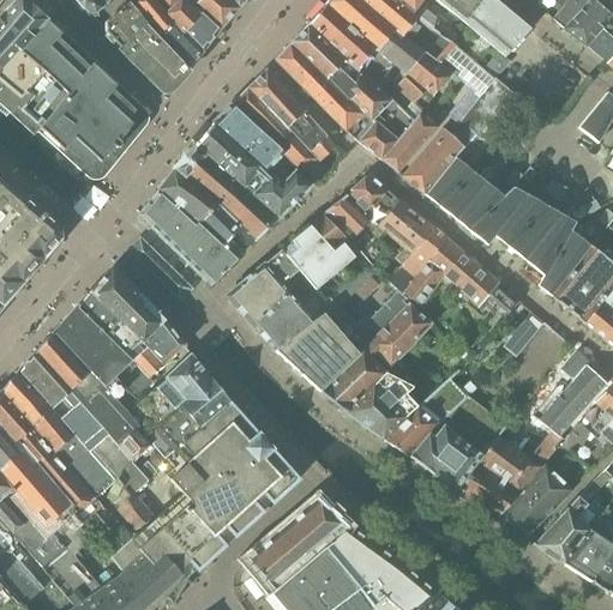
[(14,0),(0,17),(0,102),(35,133),(40,126),(44,130),(43,131),(59,145),(60,144),(94,174),(101,174),(145,119),(145,112),(116,84),(48,19),(25,0),(14,0)]
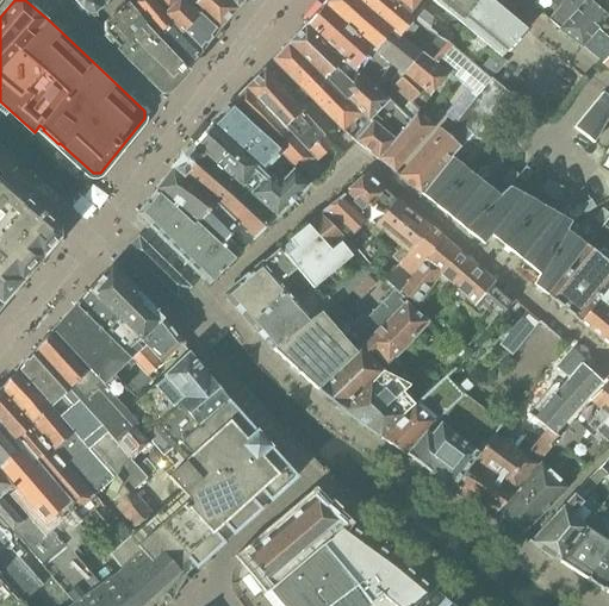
[(78,0),(88,11),(88,12),(94,12),(105,0),(78,0)]
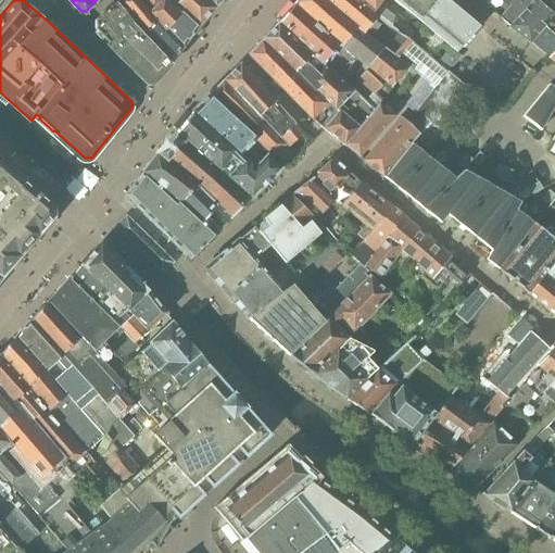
[(155,78),(171,61),(142,32),(133,22),(134,20),(117,0),(98,20),(97,28),(147,79),(155,78)]
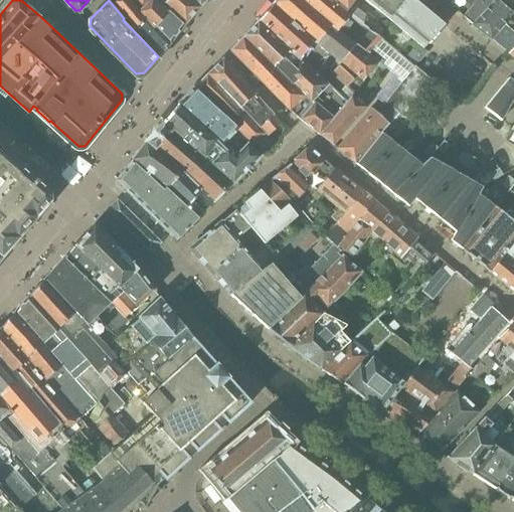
[(123,20),(132,29),(158,56),(169,42),(145,17),(130,0),(109,0),(124,18),(123,20)]
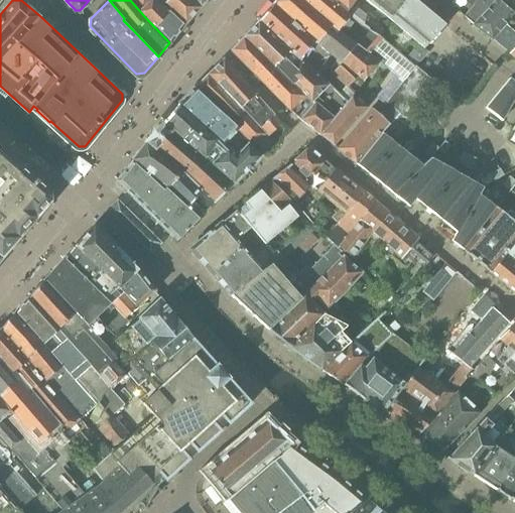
[(169,42),(185,23),(162,0),(130,0),(145,17),(169,42)]
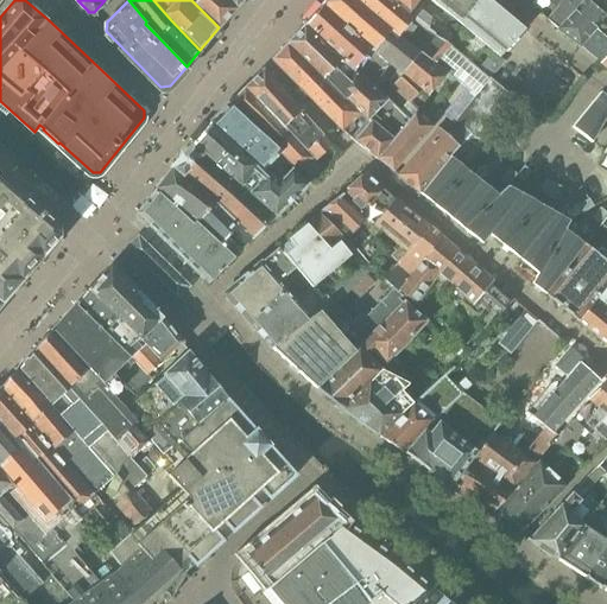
[(191,0),(219,27),(236,6),(231,0),(191,0)]
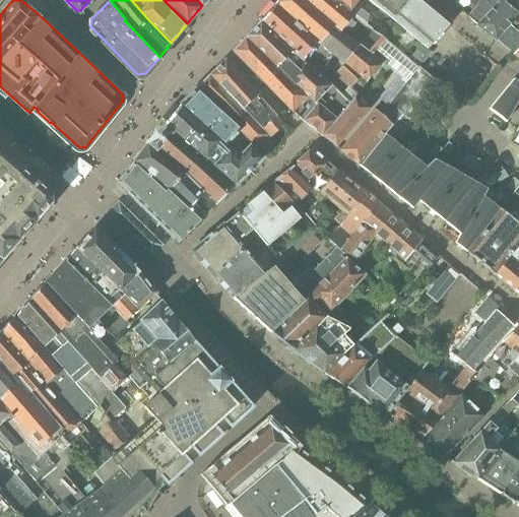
[(409,56),(386,36),(386,37),(367,22),(349,9),(338,0),(277,0),(276,2),(334,51),(333,52),(340,59),(344,62),(343,62),(334,70),(350,84),(360,74),(366,79),(382,60),(398,73),(381,93),(402,112),(403,111),(411,118),(412,117),(414,119),(443,83),(420,65),(409,56)]
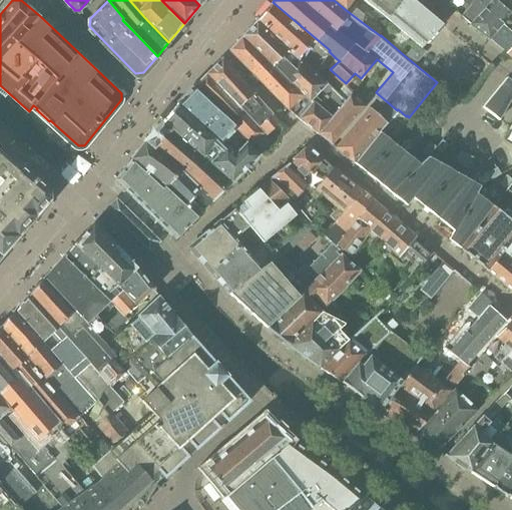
[(334,0),(345,9),(362,22),(367,16),(350,4),(353,0),(334,0)]
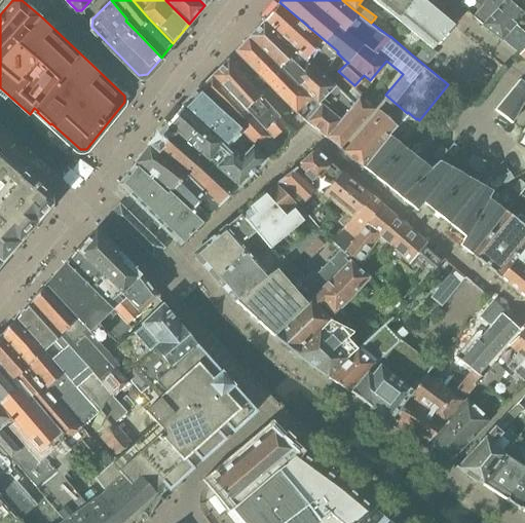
[(374,0),(387,9),(426,41),(414,57),(425,66),(438,51),(433,47),(453,24),(425,0),(374,0)]
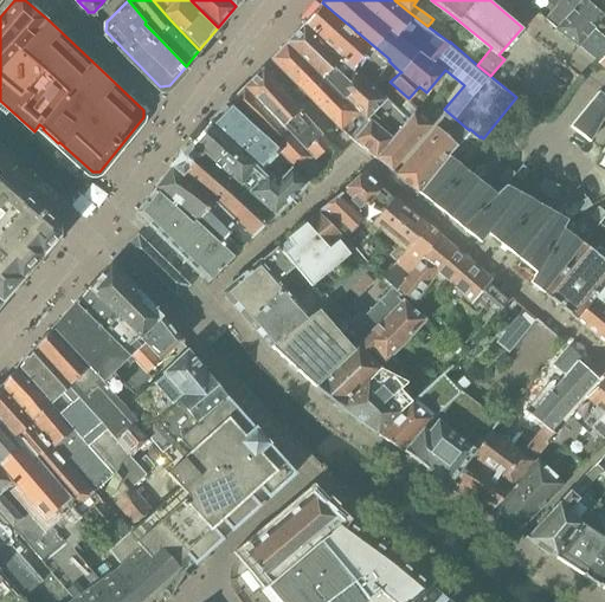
[(604,11),(590,0),(564,0),(547,20),(579,45),(580,44),(594,26),(598,21),(604,11)]
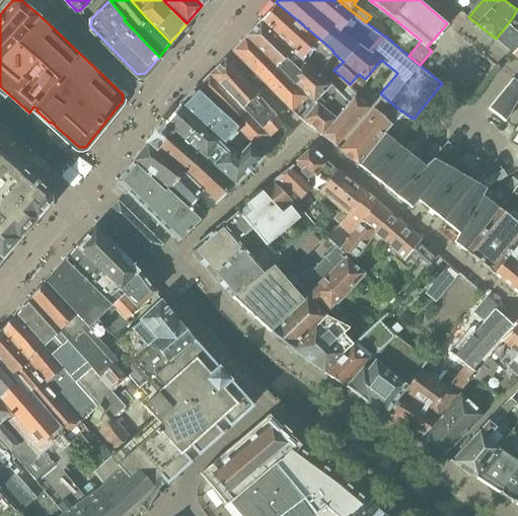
[(262,18),(314,67),(322,57),(325,60),(333,52),(334,51),(276,2),(262,18)]
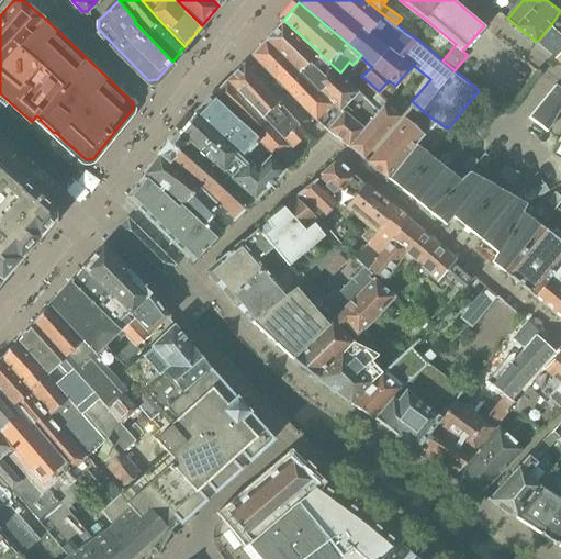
[(340,73),(283,20),(269,35),(333,100),(339,107),(337,109),(344,112),(329,130),(349,145),(379,109),(358,88),(359,88),(340,73)]
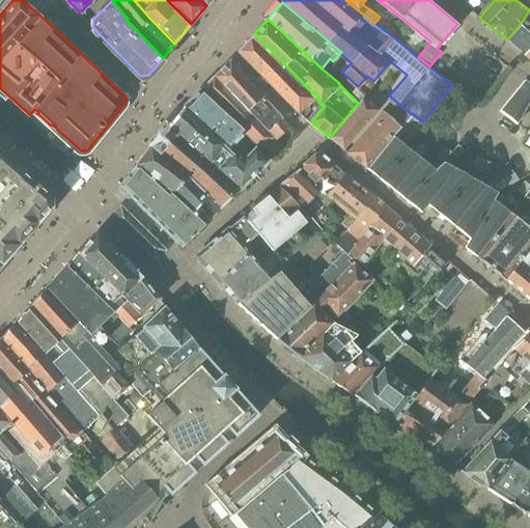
[(529,30),(521,23),(508,38),(526,53),(529,48),(529,30)]
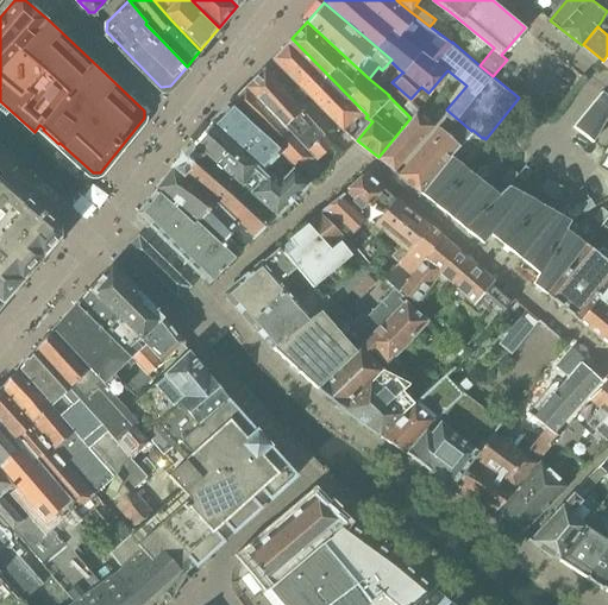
[(361,108),(292,38),(274,57),(314,96),(344,127),(351,118),(352,119),(355,118),(355,117),(353,115),(361,108)]
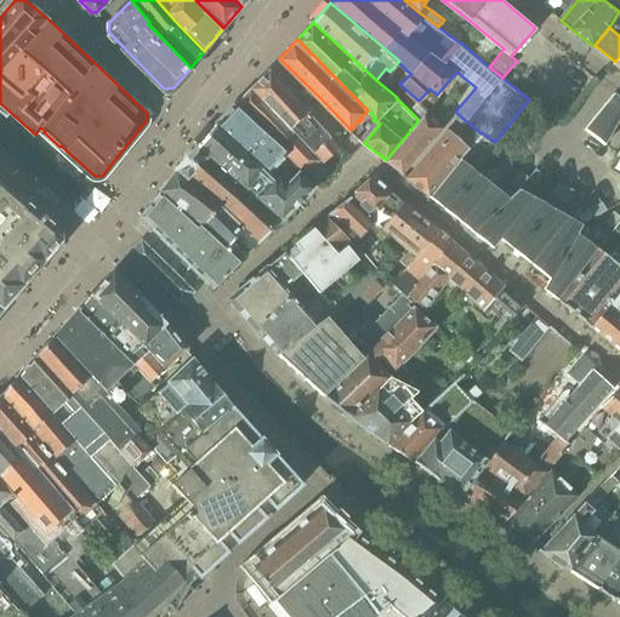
[(268,69),(251,86),(314,150),(329,135),(308,113),(294,96),(295,95),(290,90),(289,91),(268,69)]
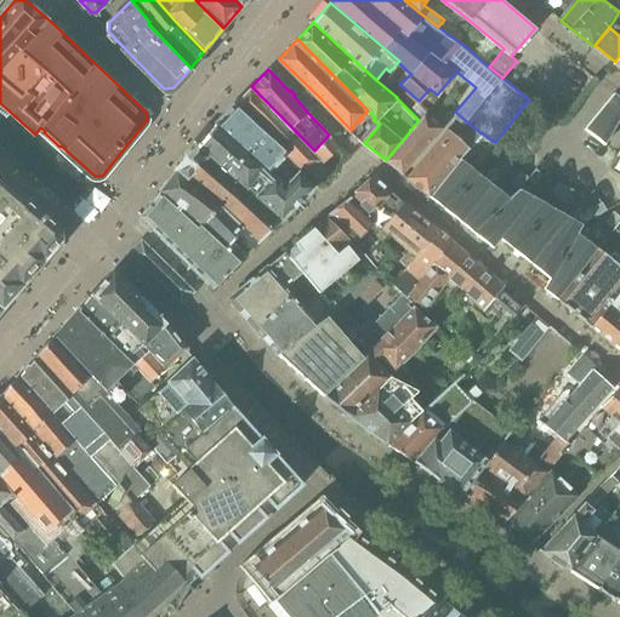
[(407,70),(397,81),(399,84),(410,74),(411,74),(407,70)]
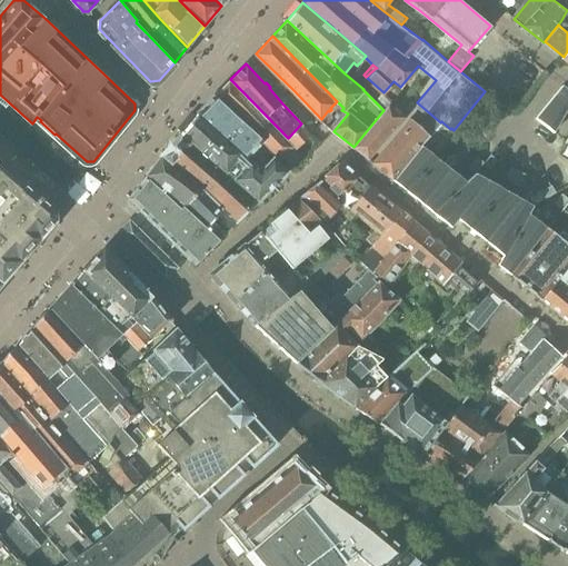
[(311,133),(301,123),(288,138),(230,79),(216,96),(262,140),(279,157),(280,157),(294,144),(297,147),(311,133)]
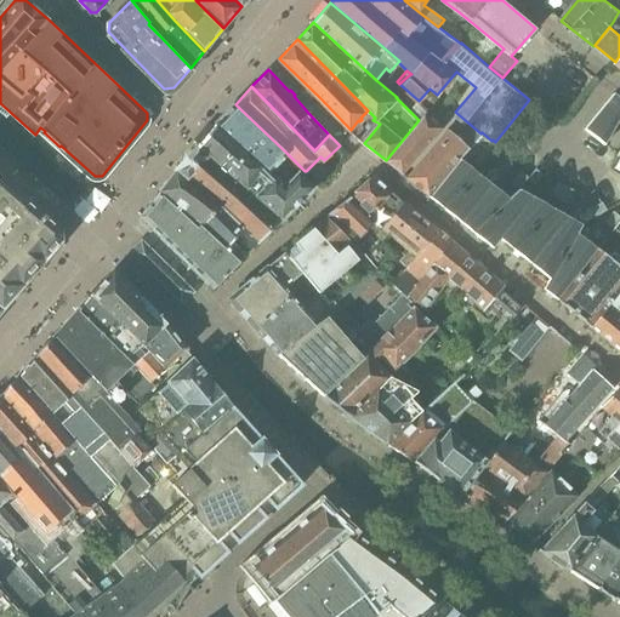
[(619,95),(615,91),(585,127),(606,143),(619,118),(619,95)]
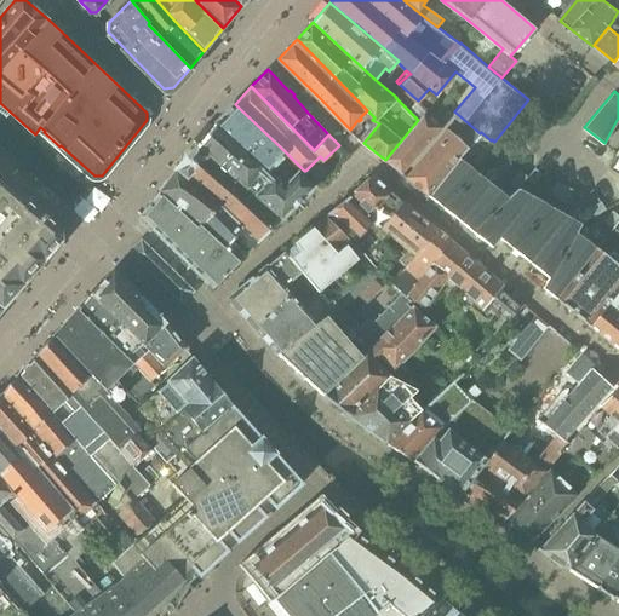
[(235,104),(217,122),(284,182),(291,176),(276,162),(286,153),(235,104)]
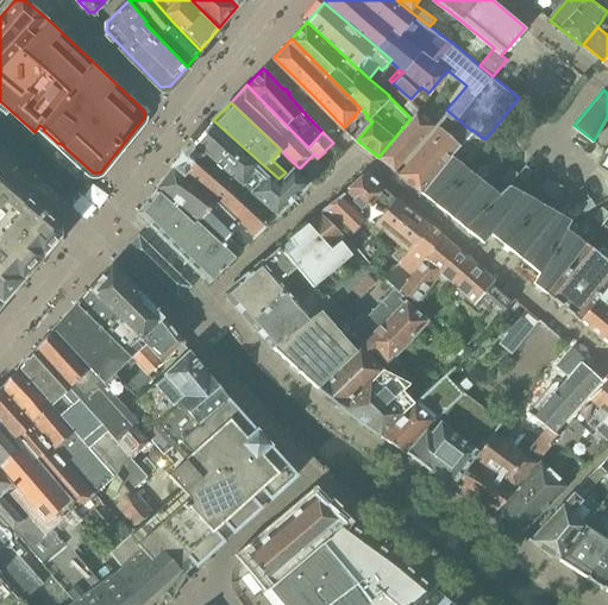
[(417,111),(411,118),(378,157),(395,169),(433,125),(417,111)]
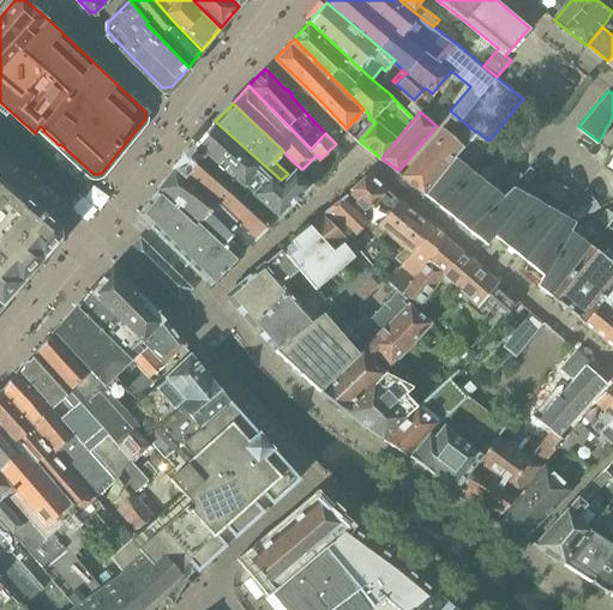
[(354,119),(347,128),(352,133),(360,126),(358,119),(355,120),(354,119)]
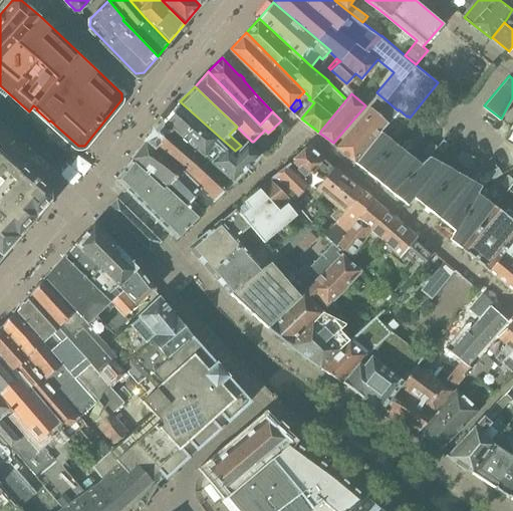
[(180,101),(164,120),(233,182),(260,155),(247,141),(241,146),(235,151),(180,101)]
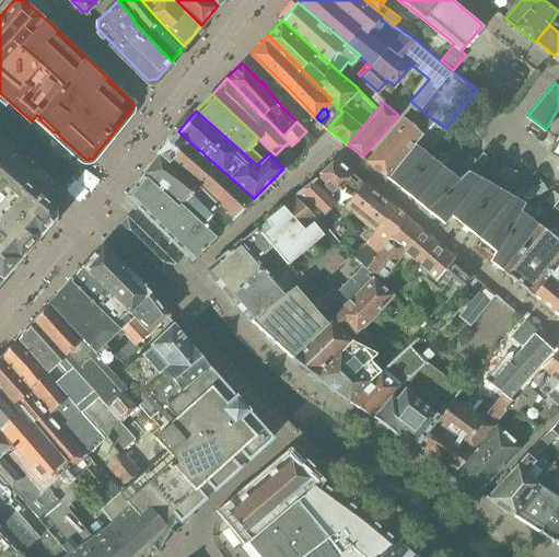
[(388,176),(416,141),(424,132),(405,115),(369,159),(368,160),(388,176)]
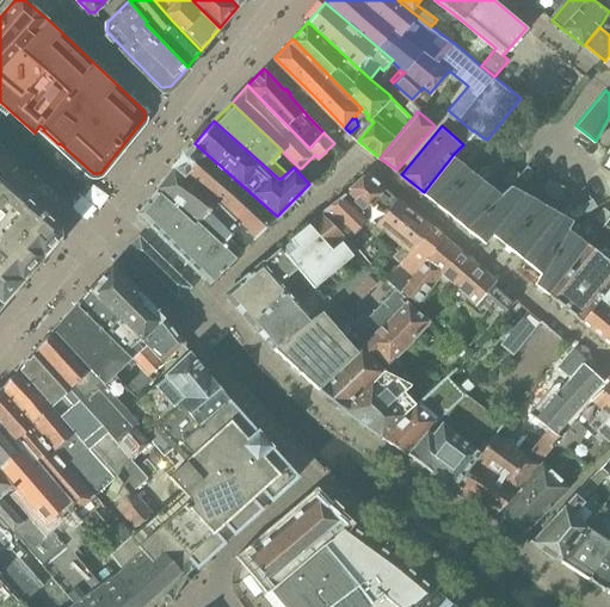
[(479,150),(485,143),(474,134),(468,142),(479,150)]
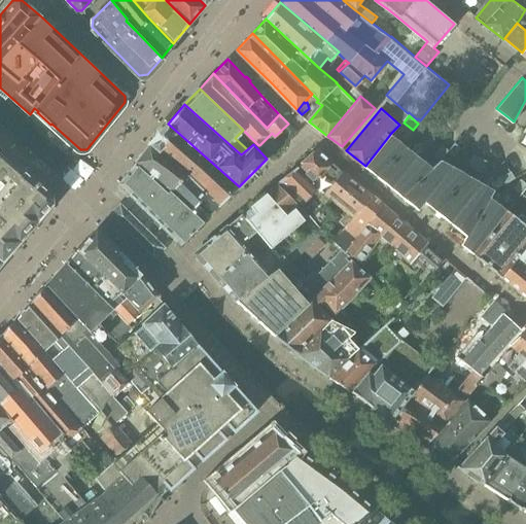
[(218,205),(239,186),(168,124),(167,123),(149,143),(173,165),(206,194),(207,194),(218,205)]
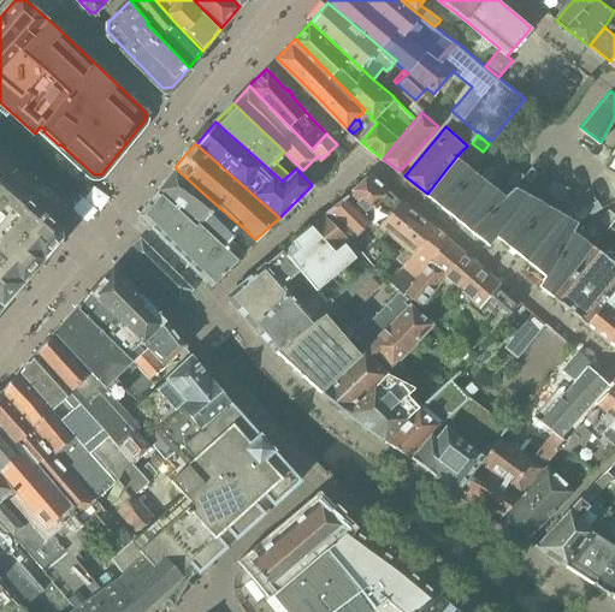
[(427,194),(439,205),(475,171),(457,155),(427,194)]
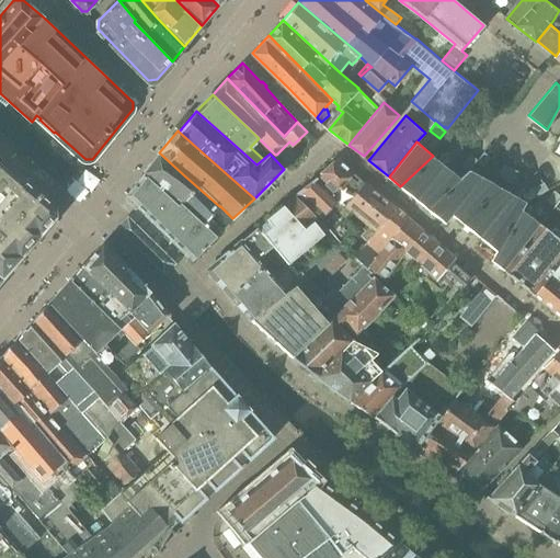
[(464,148),(458,141),(448,149),(455,156),(464,148)]
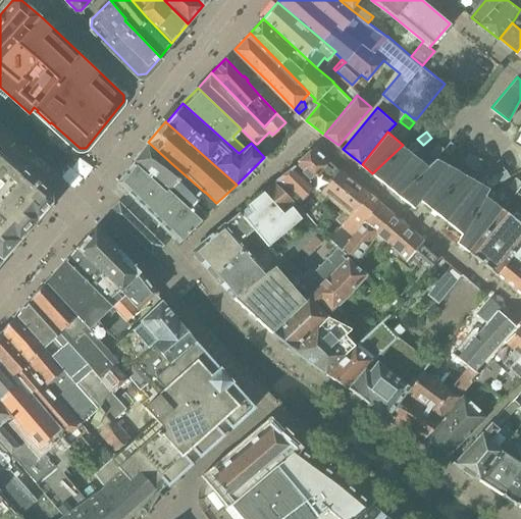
[(457,145),(451,140),(444,149),(450,154),(457,145)]
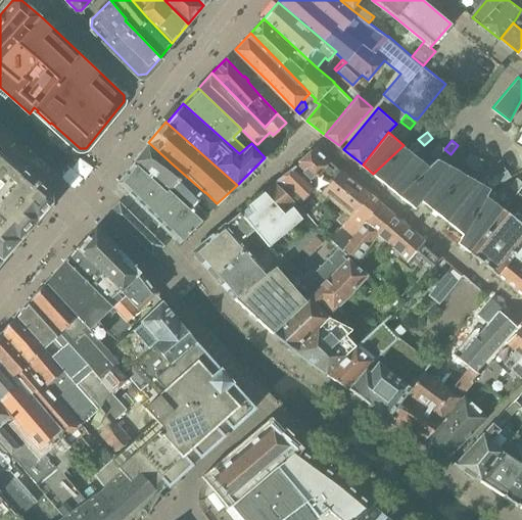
[(135,159),(136,160),(199,221),(207,213),(196,202),(204,192),(172,163),(148,142),(135,159)]
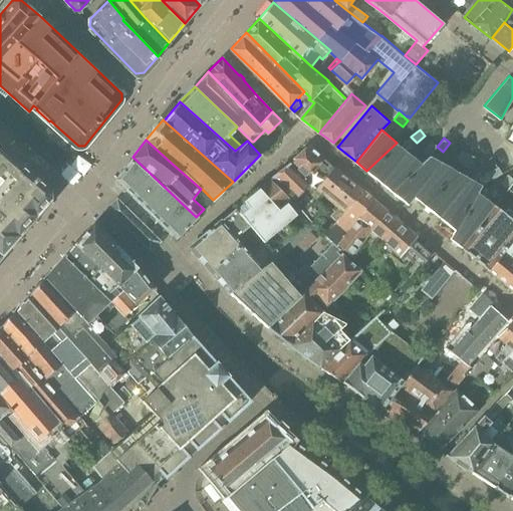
[(438,145),(432,140),(424,149),(431,154),(438,145)]
